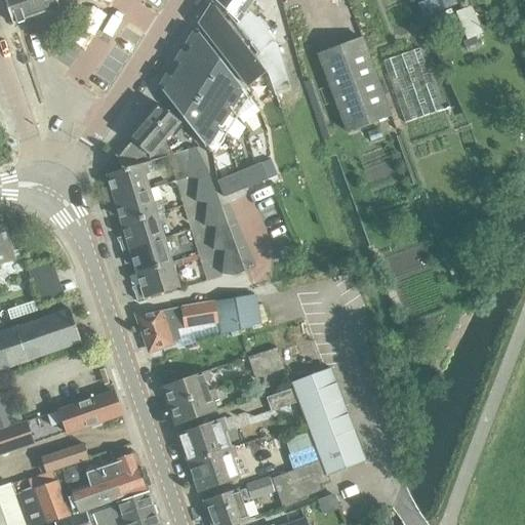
[(14,24),(17,23),(24,21),(32,17),(58,8),(61,8),(59,4),(71,0),(95,0),(101,2),(101,3),(102,3),(103,0),(4,0),(13,25),(14,24)]
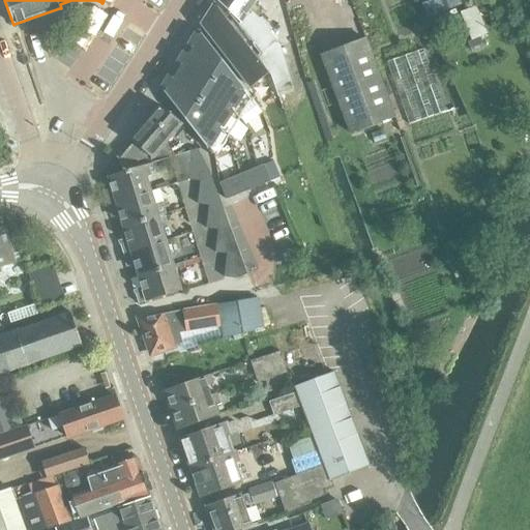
[(238,26),(249,42),(259,55),(258,55),(270,72),(277,97),(294,92),(281,45),(260,19),(258,17),(264,9),(255,1),(256,0),(216,0),(240,22),(238,26)]
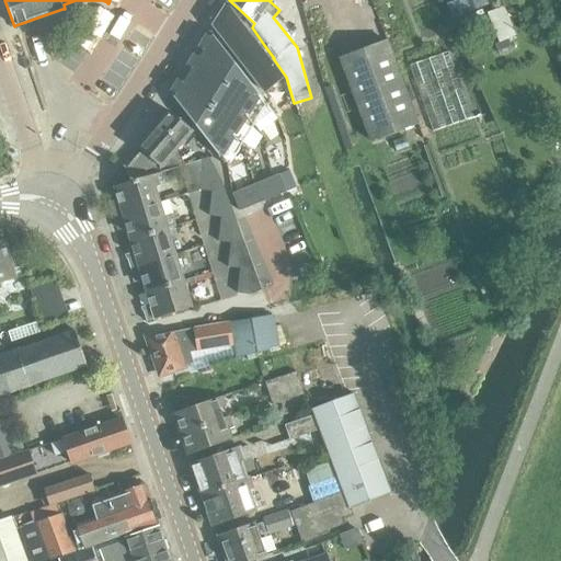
[(473,1),(448,12),(454,24),(484,12),(482,7),(477,9),(473,1)]
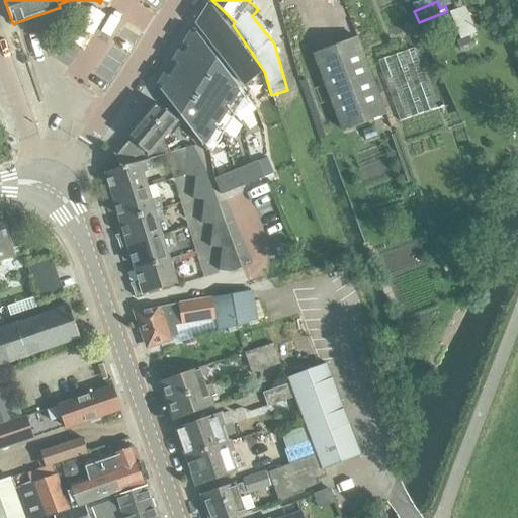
[(245,86),(264,71),(252,54),(249,56),(241,45),(244,41),(233,25),(229,20),(223,22),(209,5),(196,23),(245,86)]
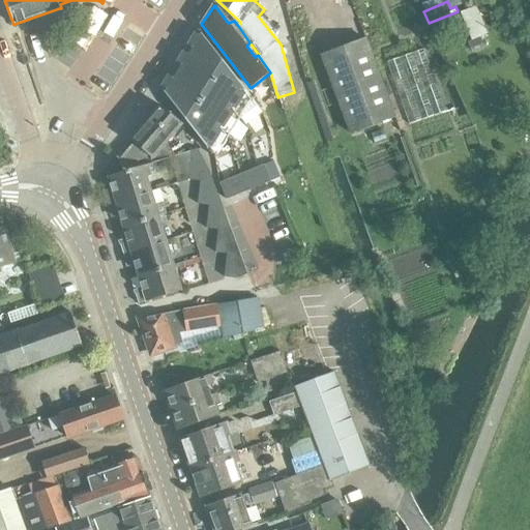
[(460,12),(471,40),(488,34),(476,5),(460,12)]
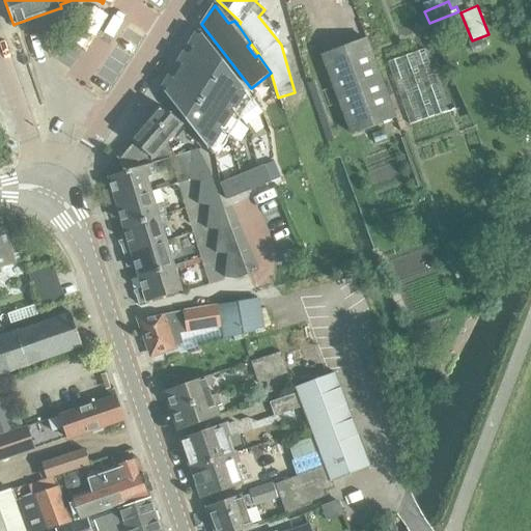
[(187,50),(239,118),(249,101),(243,91),(246,89),(200,29),(187,50)]
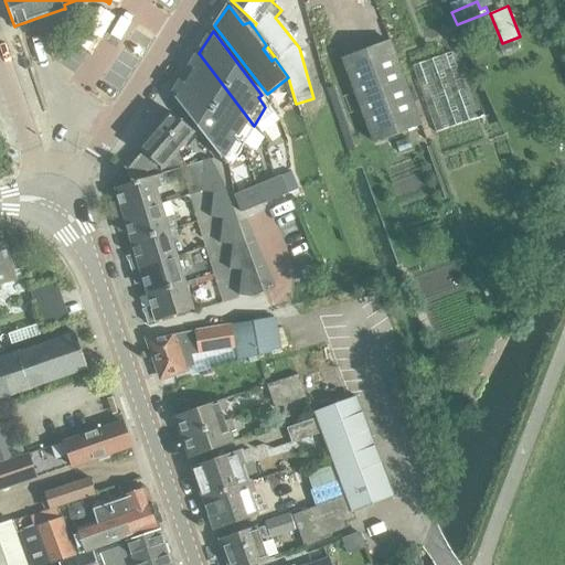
[(374,144),(422,126),(390,42),(342,60),(374,144)]
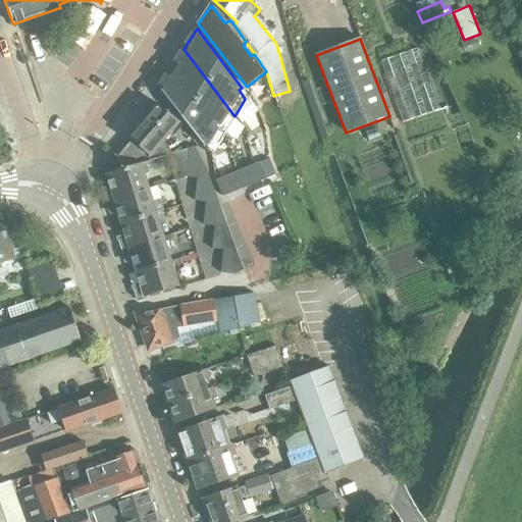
[(210,154),(235,116),(184,49),(171,67),(158,88),(164,95),(202,144),(203,146),(210,154)]
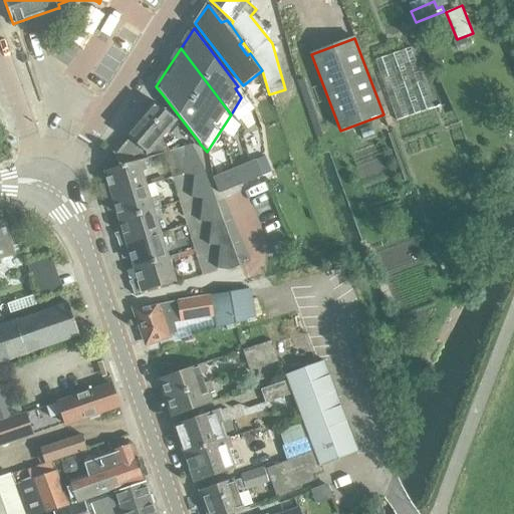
[(374,60),(397,120),(432,108),(411,48),(374,60)]
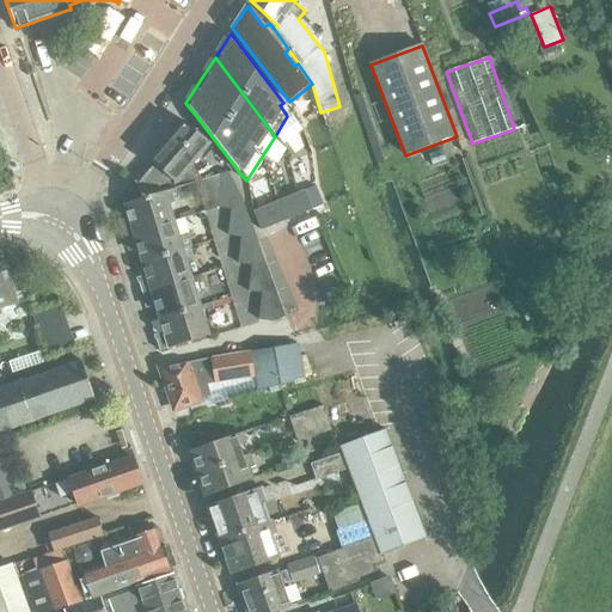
[(184,121),(150,161),(154,165),(178,185),(178,187),(196,182),(202,179),(194,165),(199,159),(201,157),(203,158),(210,151),(208,148),(212,144),(184,121)]
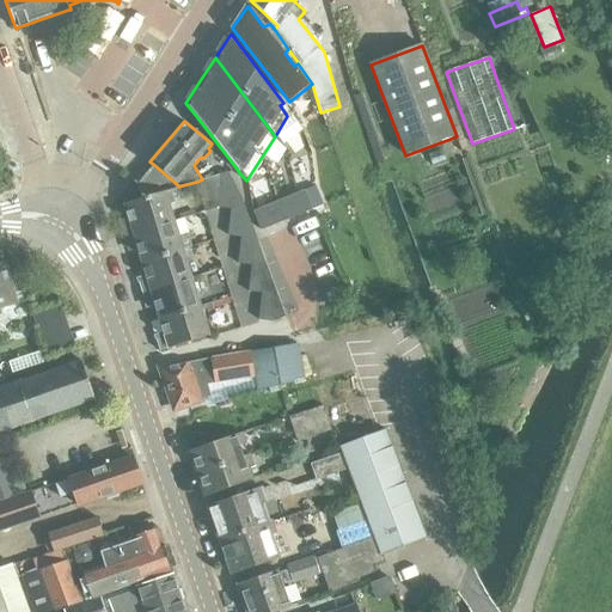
[(136,187),(141,199),(165,191),(178,187),(178,185),(154,165),(136,187)]
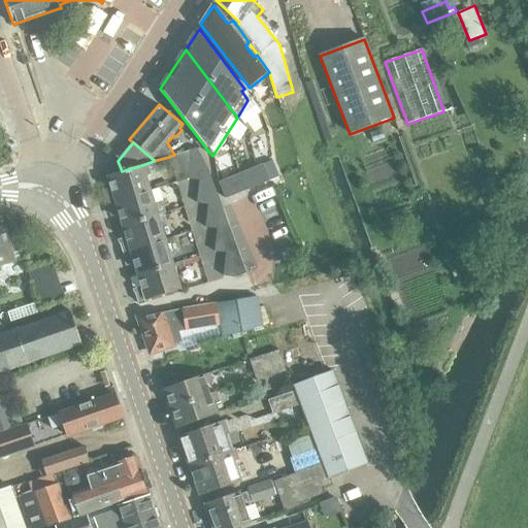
[(197,149),(174,155),(169,157),(177,183),(189,179),(199,180),(200,176),(210,173),(208,170),(197,149)]
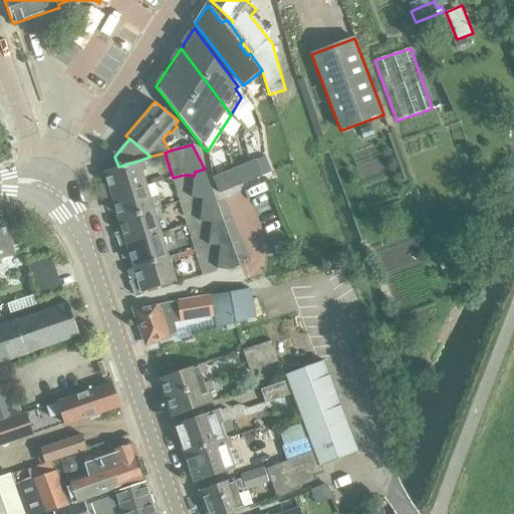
[(212,172),(218,190),(261,174),(255,156),(212,172)]
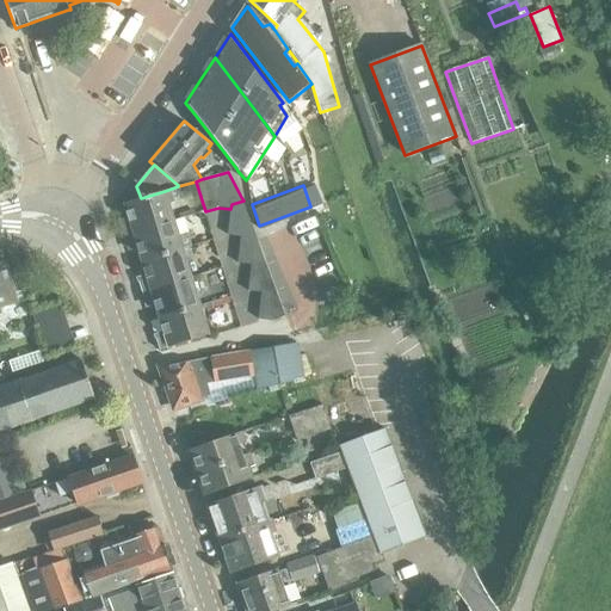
[(165,191),(141,198),(124,204),(130,222),(122,224),(125,236),(174,220),(165,191)]
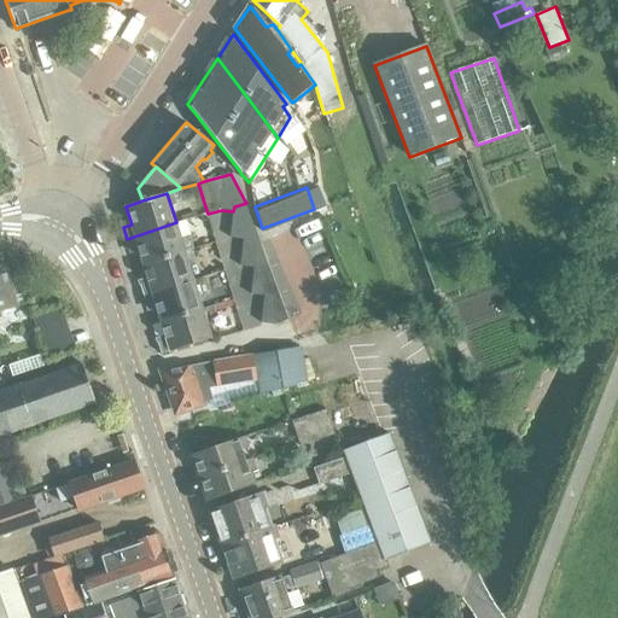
[(244,235),(256,232),(246,203),(234,207),(233,211),(231,238),(244,239),(244,235)]
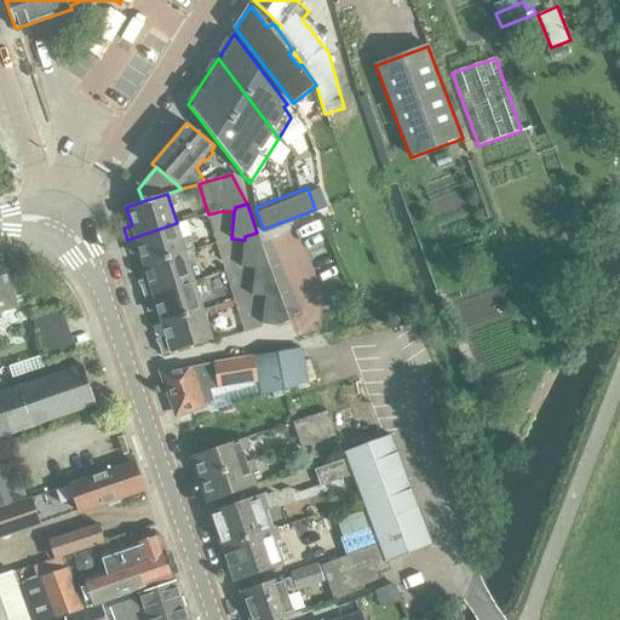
[(138,247),(144,267),(185,253),(185,252),(194,250),(190,237),(182,241),(177,223),(127,240),(130,250),(138,247)]
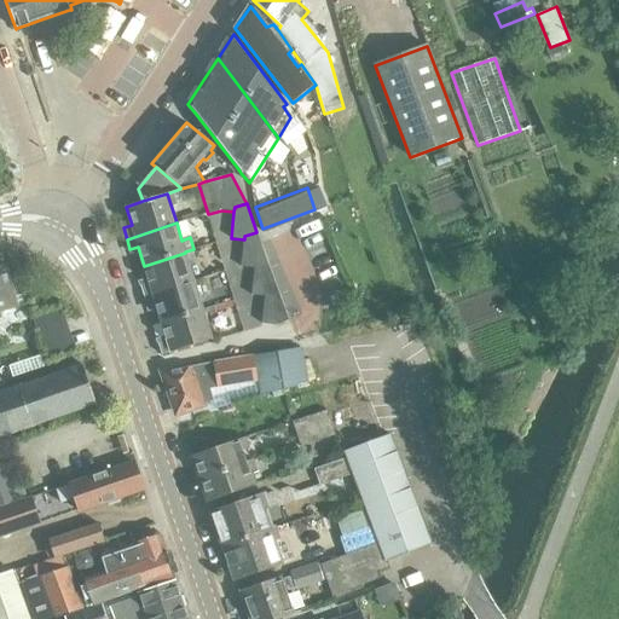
[(255,264),(267,260),(256,232),(244,236),(244,239),(241,267),(254,268),(255,264)]
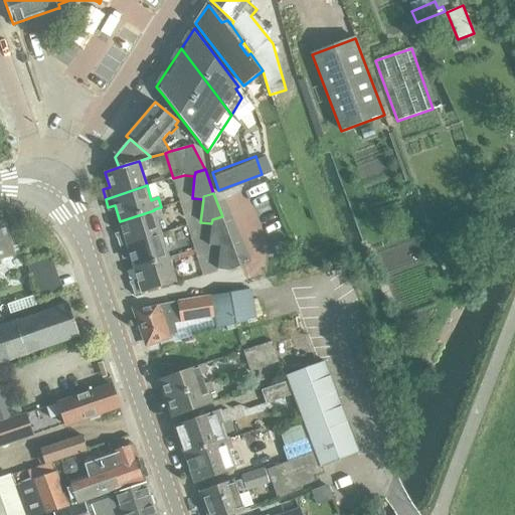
[(120,247),(162,234),(154,210),(120,221),(125,235),(117,237),(120,247)]
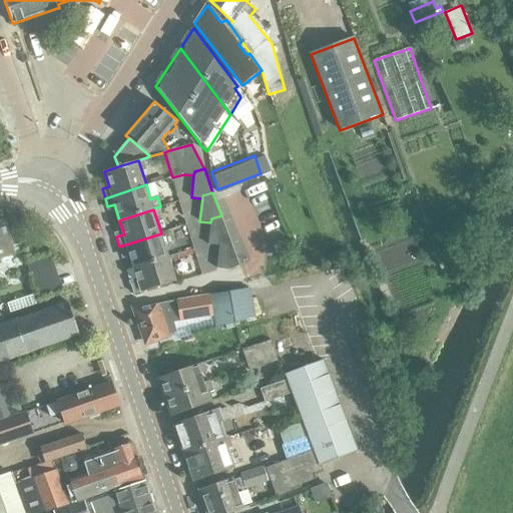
[(210,222),(208,244),(219,245),(216,269),(227,270),(239,266),(221,215),(211,218),(210,222)]
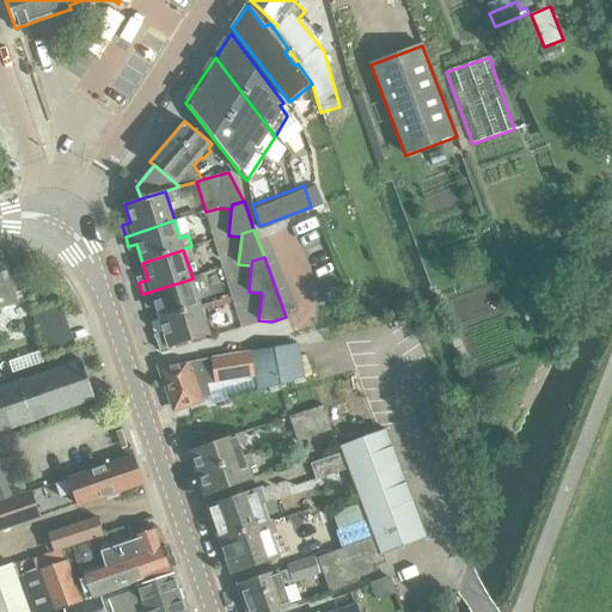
[(0,308),(17,304),(6,262),(0,264),(0,308)]
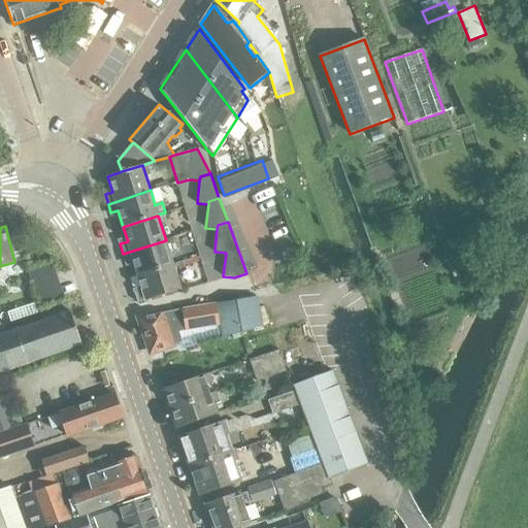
[(138,275),(173,265),(166,240),(123,254),(126,262),(133,260),(138,275)]
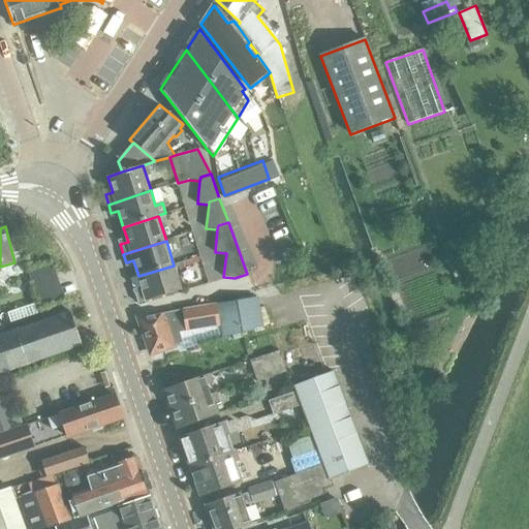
[(174,266),(138,276),(143,291),(135,293),(138,304),(181,290),(174,266)]
